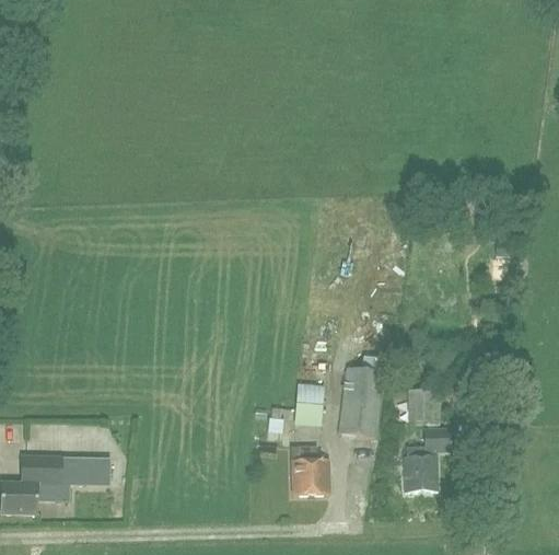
[(375,437),(384,371),(348,367),(338,431),(375,437)]
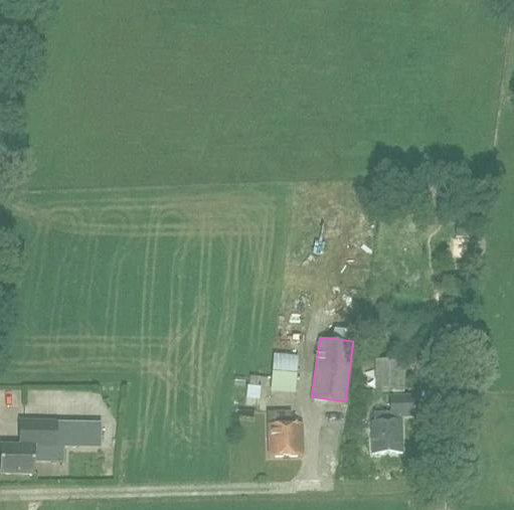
[(404,388),(405,356),(375,356),(375,388),(404,388)]
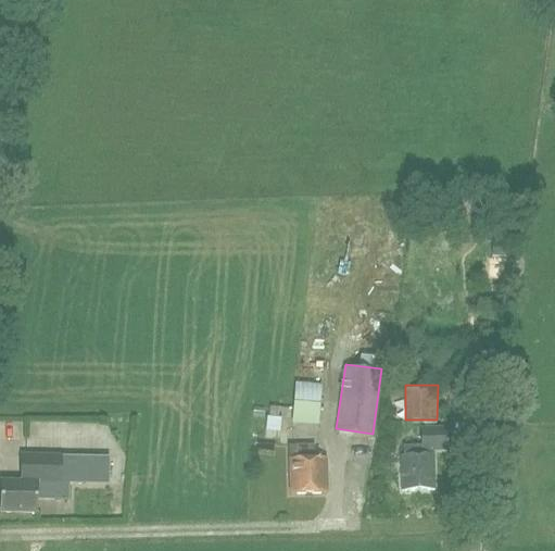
[(320,393),(295,391),(293,407),(319,410),(320,393)]
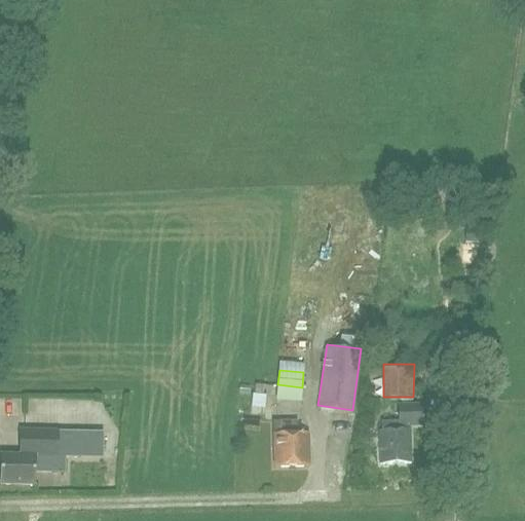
[(253,408),(270,407),(268,383),(251,385),(253,408)]
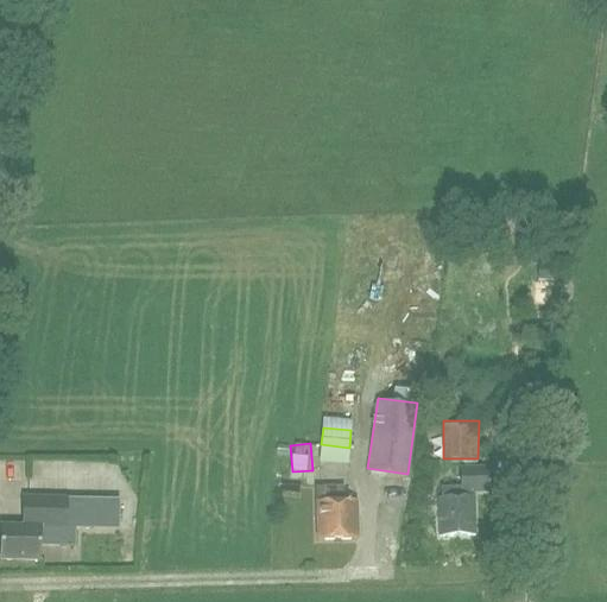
[(462,482),(442,482),(443,492),(438,492),(440,531),(475,530),(475,492),(472,492),(472,486),(488,486),(488,464),(462,464),(462,482)]
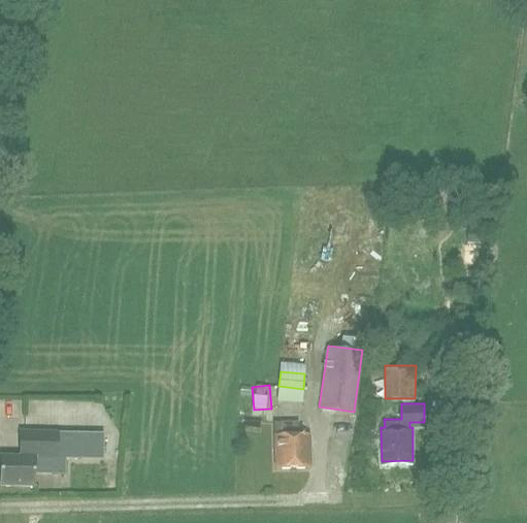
[(275,465),(310,464),(309,430),(298,431),(298,419),(274,419),(275,465)]
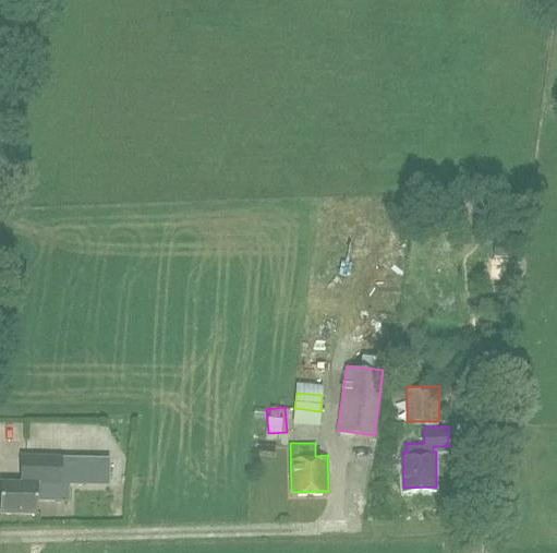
[(23,454),(22,478),(0,478),(0,489),(0,507),(36,509),(37,494),(53,495),(53,480),(108,482),(109,456),(23,454)]
